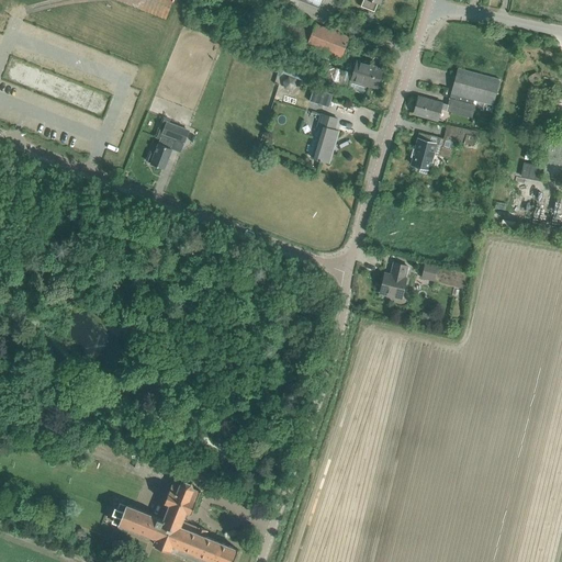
[(373,10),(378,1),(381,2),(381,0),(362,0),(361,6),(373,10)]
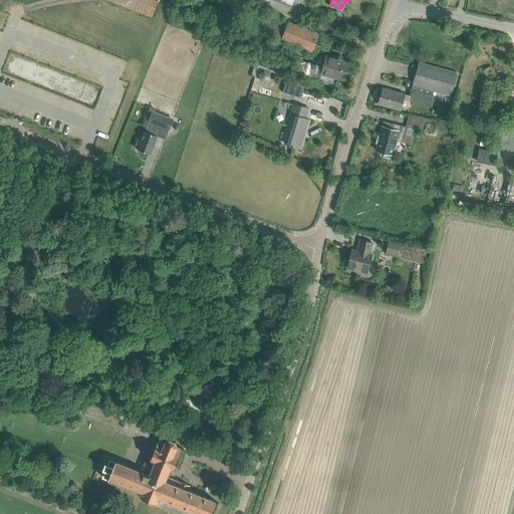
[(251,31),(280,41),(312,53),(319,33),(287,21),(258,9),(251,31)]
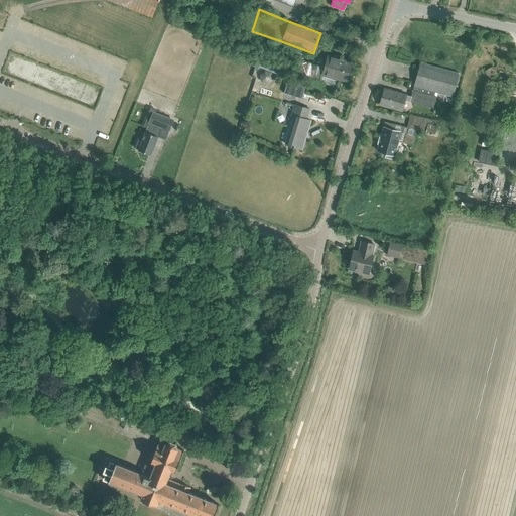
[(334,86),(337,78),(346,81),(351,66),(345,63),(346,61),(328,56),(324,68),(308,62),(298,59),(294,74),(320,82),(334,86)]
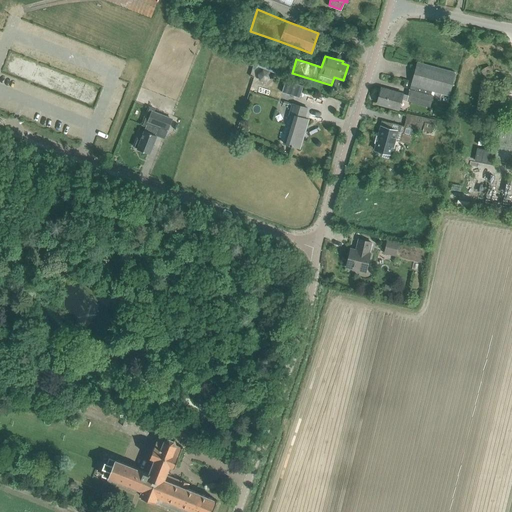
[(417,62),(408,92),(433,98),(433,96),(431,95),(432,92),(449,96),(455,72),(417,62)]
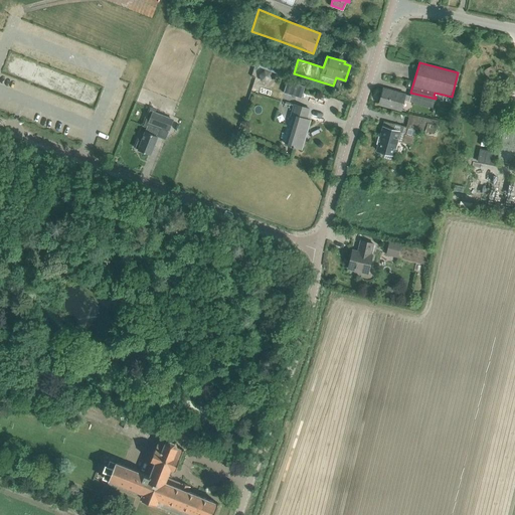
[(271,72),(265,70),(260,74),(262,80),(267,82),(272,78),(271,72)]
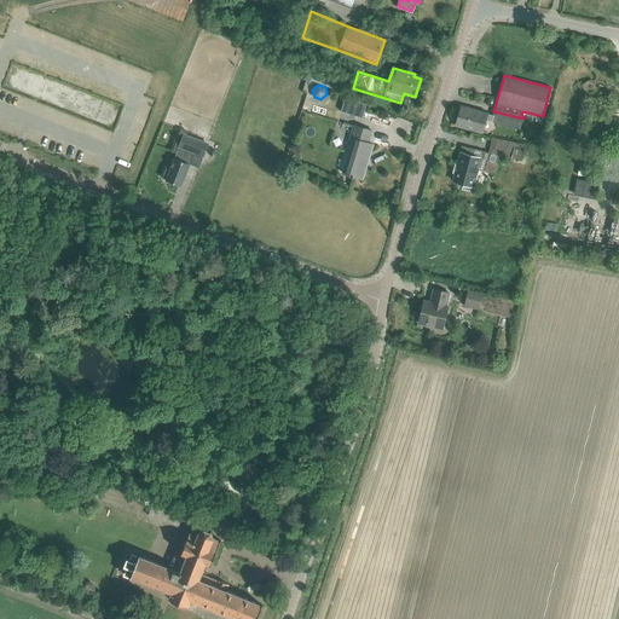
[(366,104),(346,97),(341,113),(362,119),(366,104)]
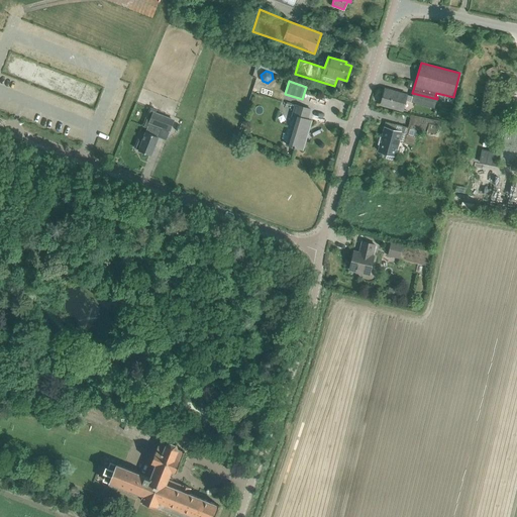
[(403,111),(406,101),(434,109),(437,99),(412,93),(412,96),(407,95),(385,89),(381,105),(403,111)]
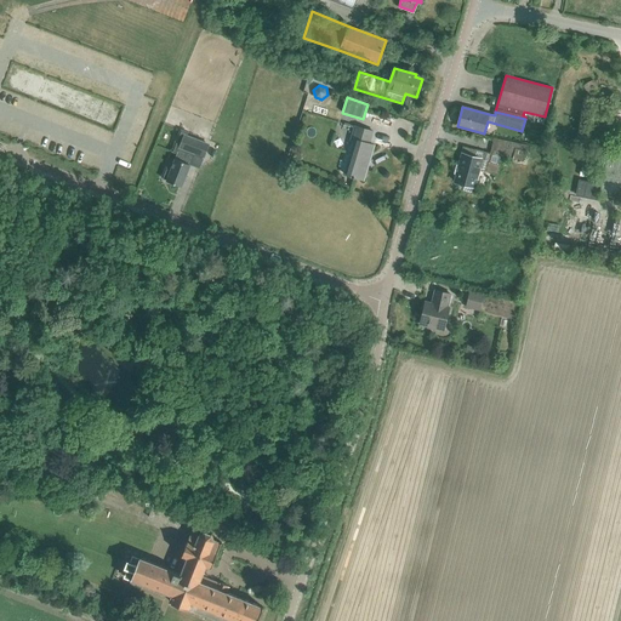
[(352,141),(342,174),(364,181),(374,146),(370,144),(374,132),(353,126),(349,141),(352,141)]
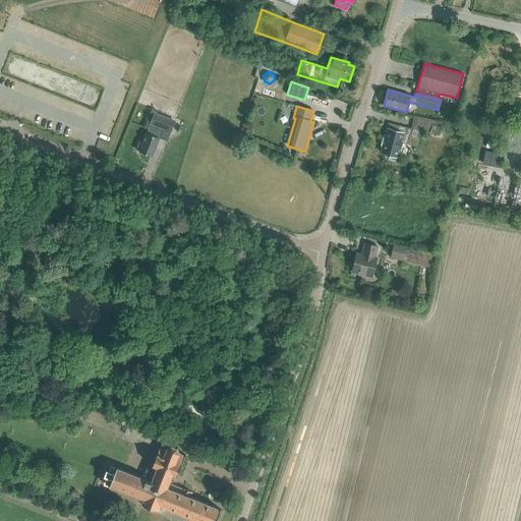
[(139,152),(151,157),(153,157),(160,138),(163,129),(168,131),(174,117),(157,110),(147,133),(143,142),(138,140),(135,149),(140,151),(139,152)]
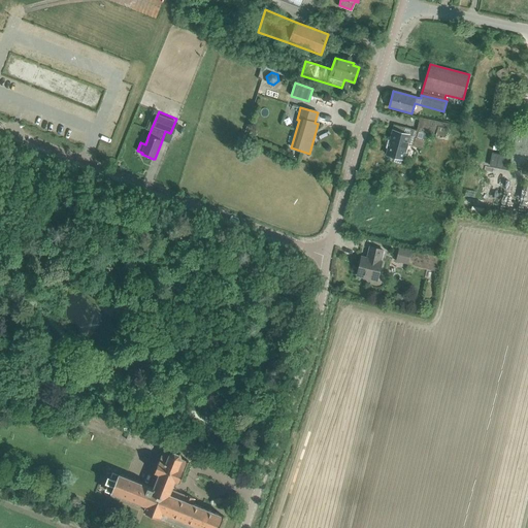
[(448,138),(450,127),(432,124),(430,135),(448,138)]
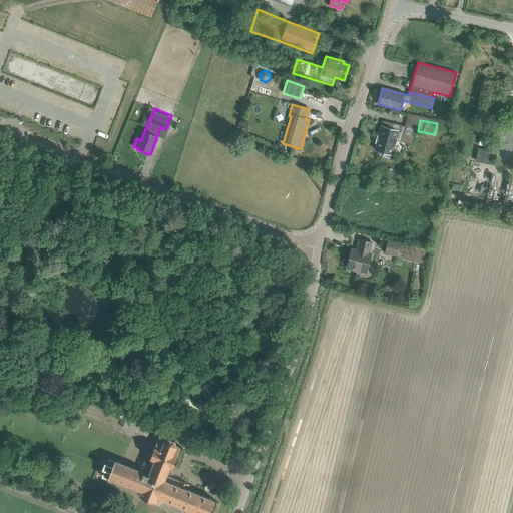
[(479,149),(476,161),(495,165),(496,158),(512,161),(512,124),(503,122),(497,153),(479,149)]
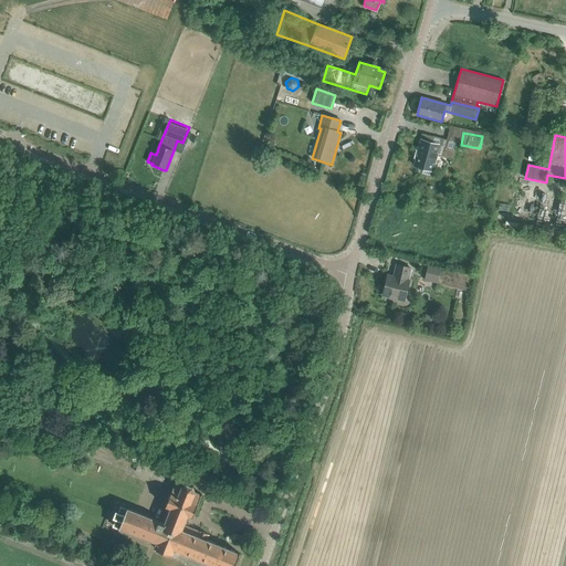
[(431,143),(421,140),(415,166),(432,170),(440,139),(432,137),(431,143)]
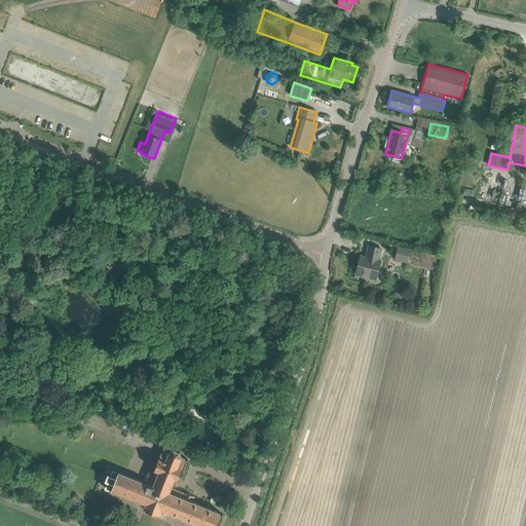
[(370,245),(367,255),(362,254),(358,272),(377,276),(381,259),(380,258),(382,248),(370,245)]
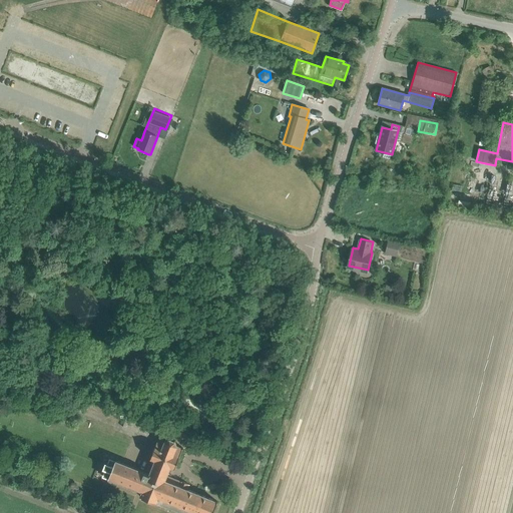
[(386,251),(425,261),(427,249),(388,240),(386,251)]
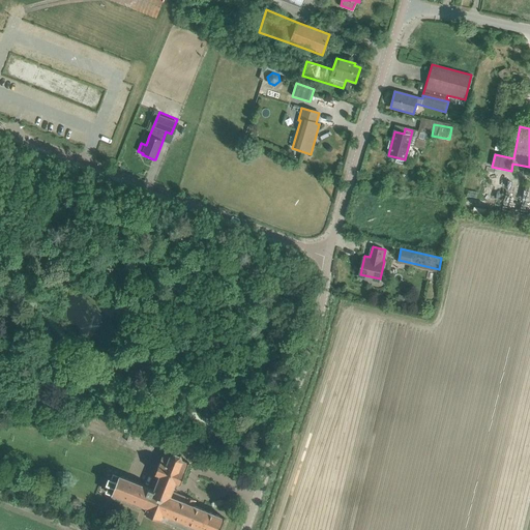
[(409,298),(399,296),(396,304),(412,307),(413,300),(409,299),(409,298)]
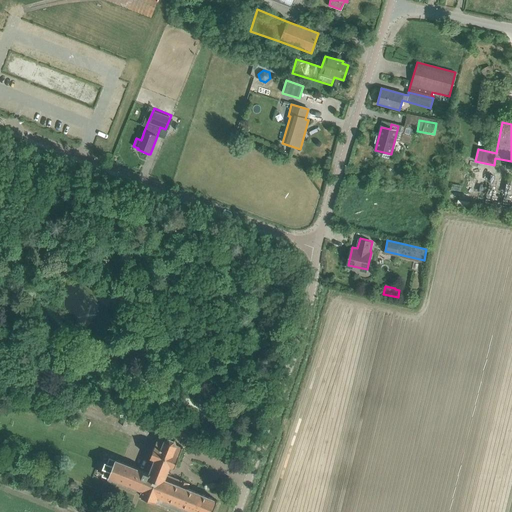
[(148,355),(151,352),(152,349),(151,346),(149,343),(146,341),(142,342),(139,344),(138,348),(138,351),(141,354),(144,355),(148,355)]
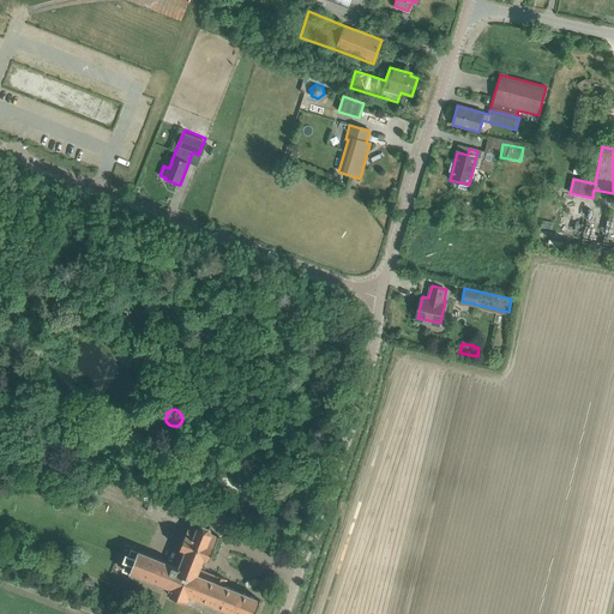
[(178,567),(138,552),(131,549),(122,572),(128,575),(164,589),(166,587),(170,589),(168,595),(206,611),(209,606),(229,613),(254,613),(260,600),(222,585),(224,579),(217,576),(216,577),(199,571),(204,559),(209,561),(220,536),(212,534),(209,528),(203,525),(196,528),(190,524),(179,549),(185,552),(178,567)]
